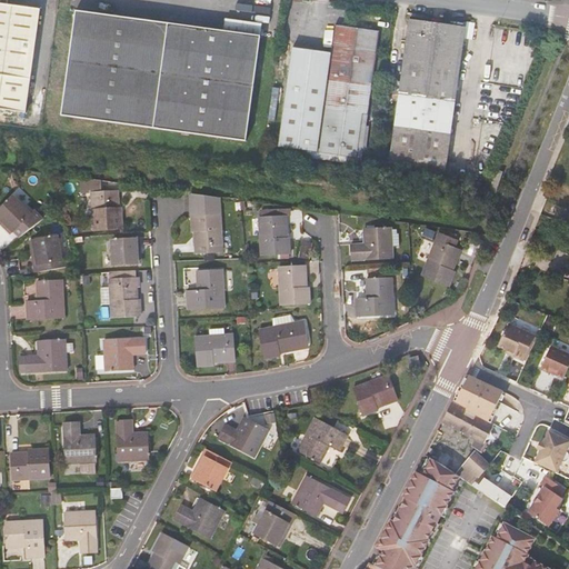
[(9,0),(0,0),(0,107),(27,111),(41,7),(9,2),(9,0)]
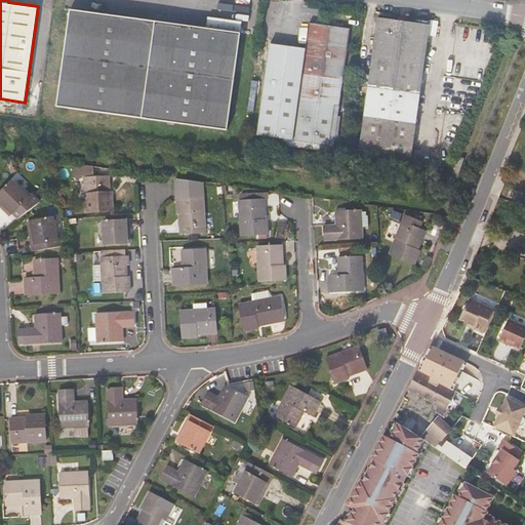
[(236,131),(249,33),(215,28),(166,21),(79,8),(65,105),(236,131)]
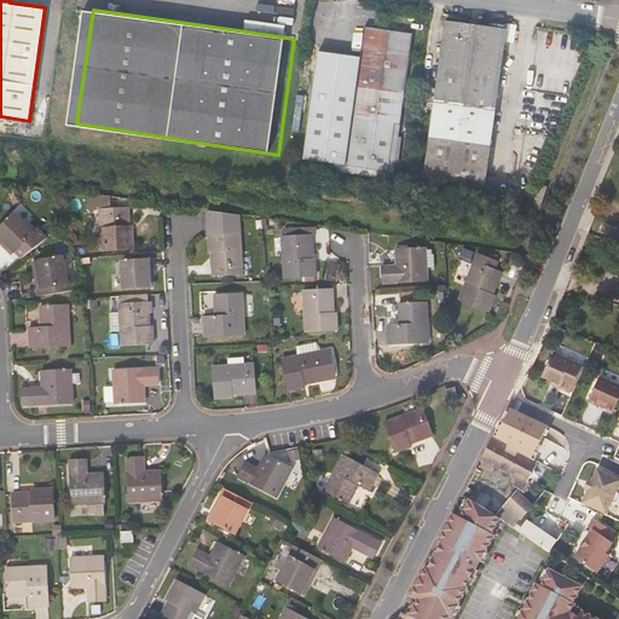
[(254,33),(294,39),(296,27),(255,21),(254,33)]
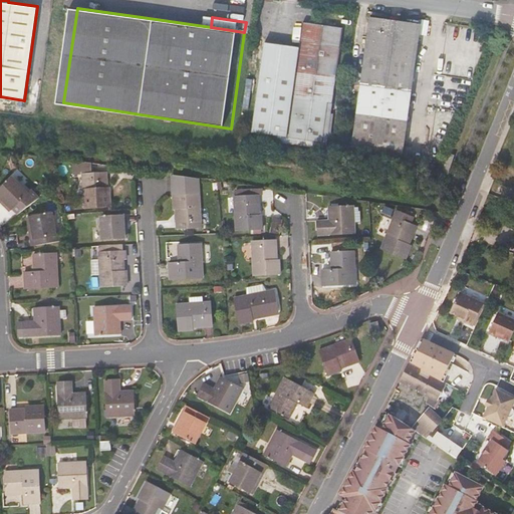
[(383,20),(374,73),(370,101),(362,149),(412,156),(431,27),(383,20)]
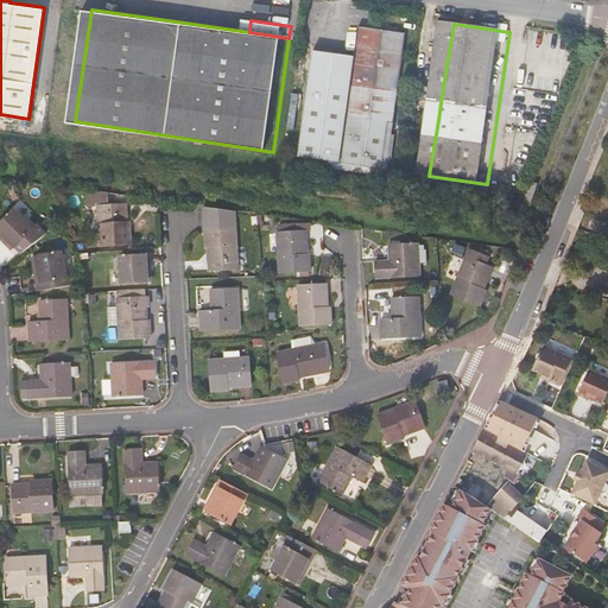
[(398,173),(418,38),(371,30),(366,59),(363,77),(350,75),(352,63),(348,57),(325,54),(309,159),(336,164),(398,173)]
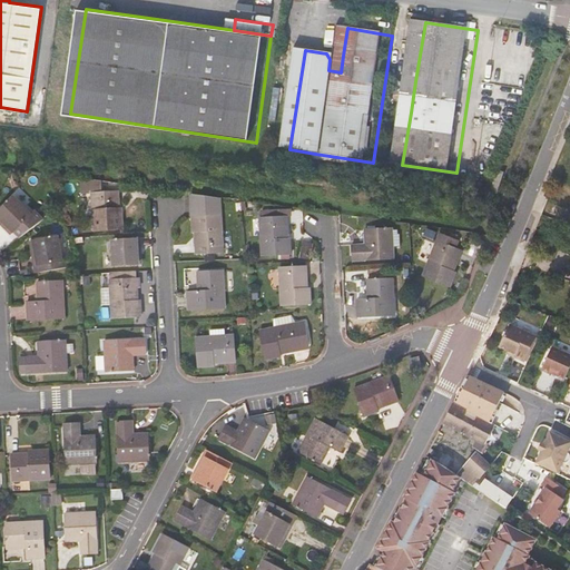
[(343,56),(326,53),(330,59),(328,70),(341,72),(343,56)]
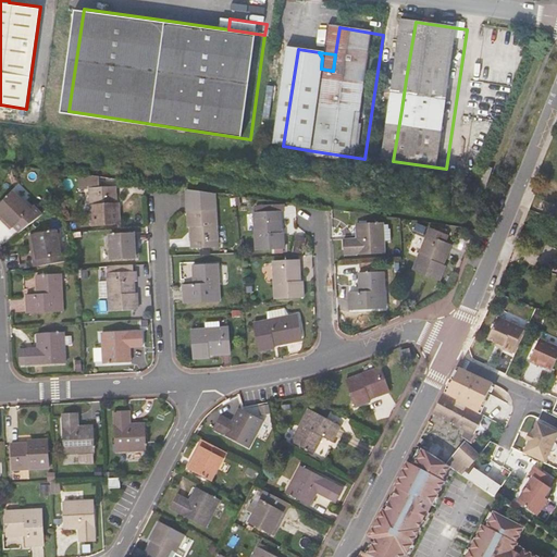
[(406,79),(387,76),(382,107),(401,110),(406,79)]
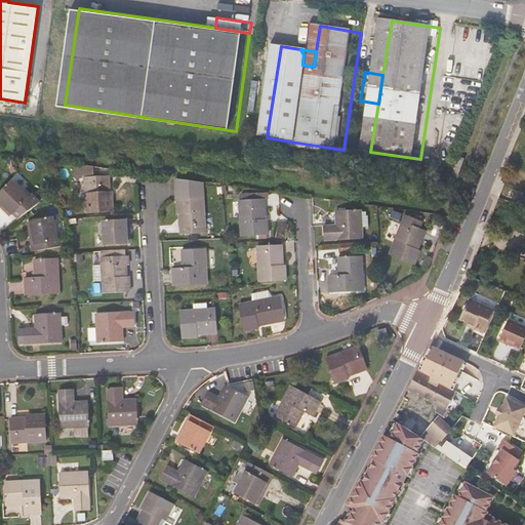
[(344,150),(291,142),(290,148),(342,156),(344,150)]
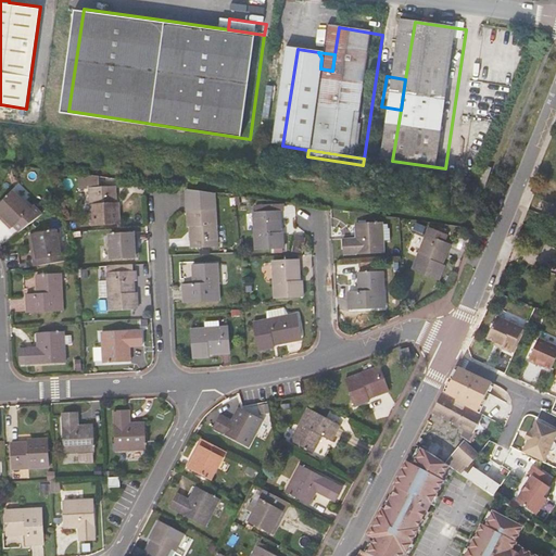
[(95,176),(72,177),(72,188),(89,188),(91,225),(119,224),(119,206),(116,207),(115,186),(95,187),(95,176)]
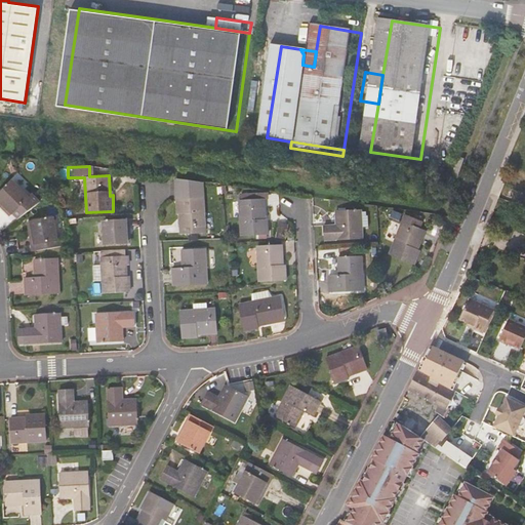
[(203,183),(176,178),(177,214),(180,214),(182,234),(205,233),(203,183)]
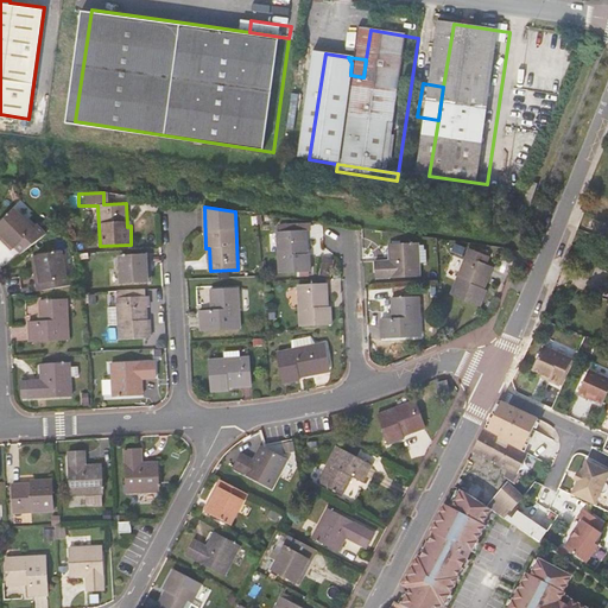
[(17,245),(24,252),(48,235),(37,225),(33,228),(14,209),(0,223),(0,232),(8,241),(6,244),(12,249),(17,245)]
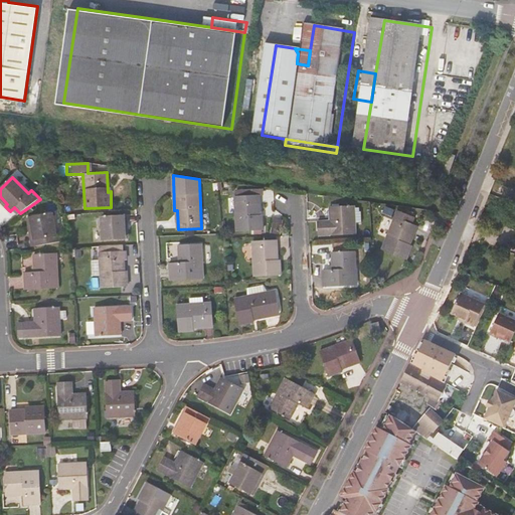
[(258,195),(234,196),(236,230),(263,229),(262,213),(259,214),(258,195)]
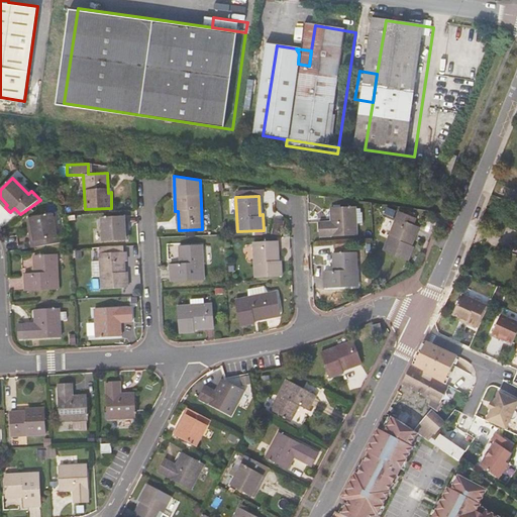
[(335,221),(320,222),(321,236),(357,234),(355,208),(334,210),(335,221)]
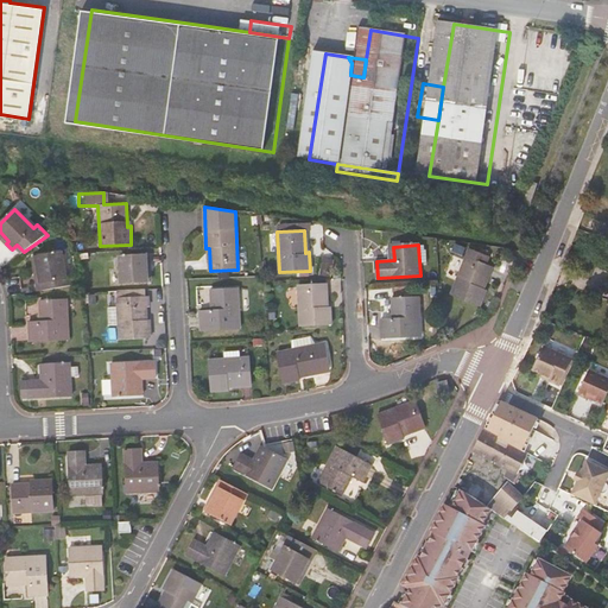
[(46,283),(48,290),(76,285),(75,278),(71,278),(67,252),(40,257),(44,274),(42,274),(43,284),(46,283)]
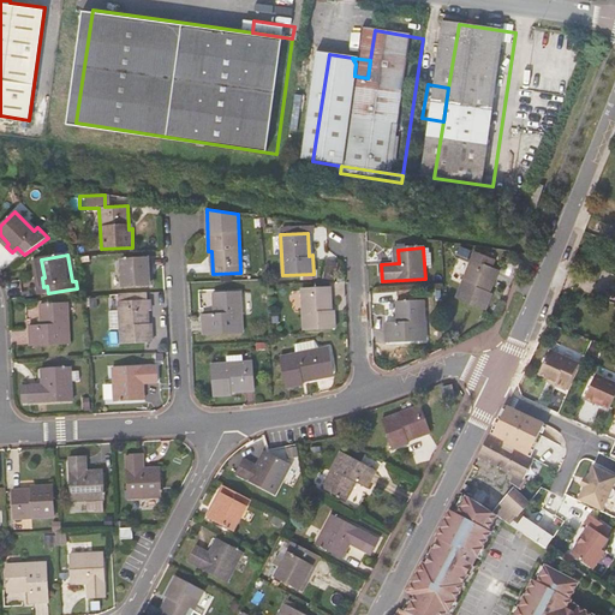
[(472,261),(458,299),(487,311),(493,294),(490,293),(499,272),(494,270),(496,262),(477,255),(475,262),(472,261)]
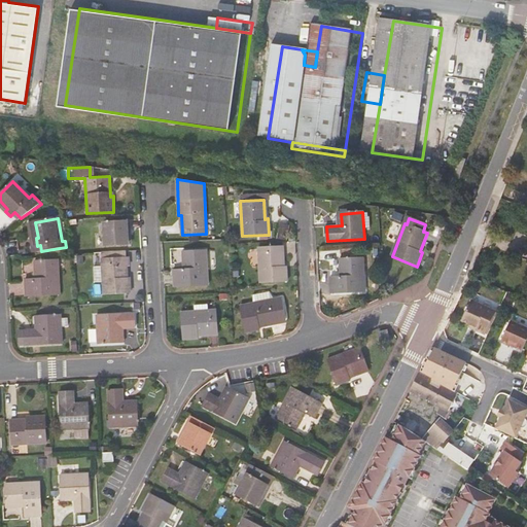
[(129,220),(103,222),(104,246),(128,245),(127,230),(130,230),(129,220)]
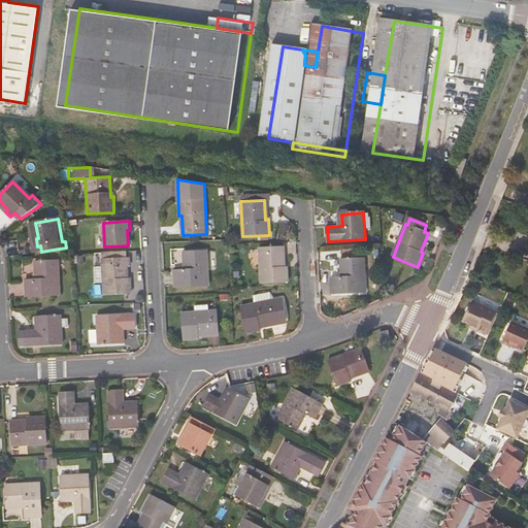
[(284,245),(259,246),(260,283),(288,281),(287,265),(285,265),(284,245)]
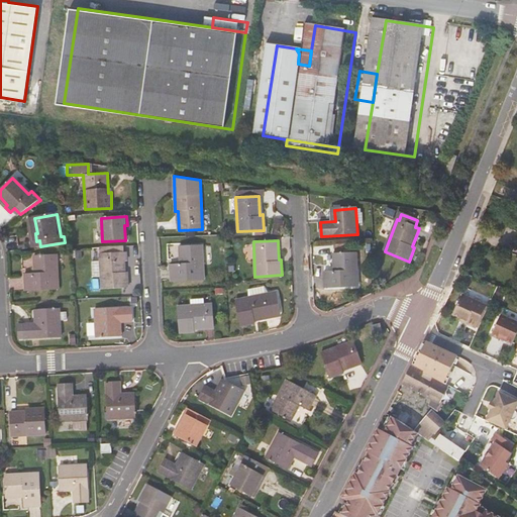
[(202,245),(179,246),(179,265),(170,265),(171,281),(204,279),(202,245)]
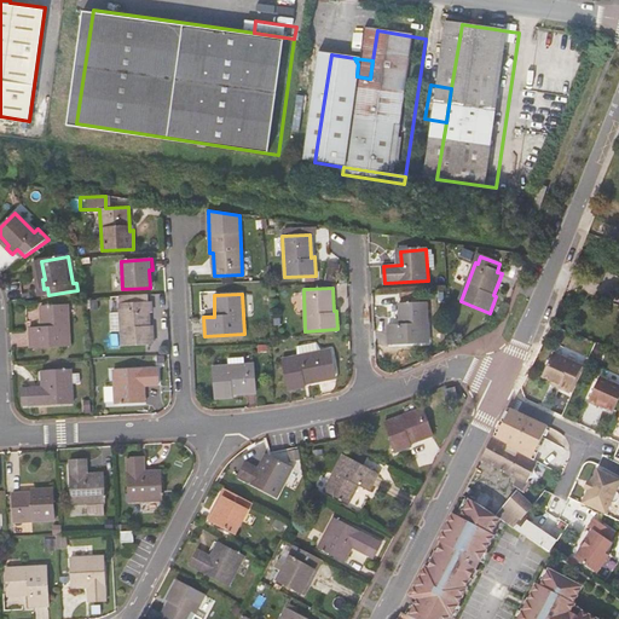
[(148,295),(121,296),(122,304),(119,302),(121,345),(152,343),(152,324),(148,324),(148,311),(151,311),(150,301),(146,301),(148,295)]
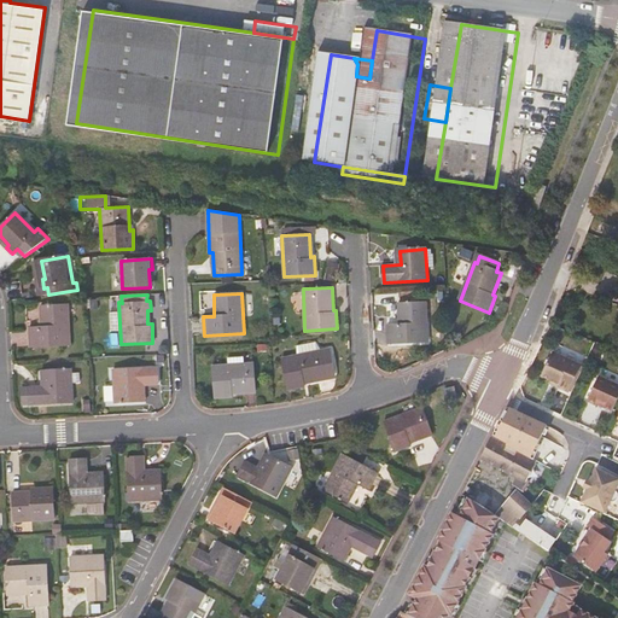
[(75,305),(47,307),(48,328),(36,328),(38,348),(77,345),(75,305)]
